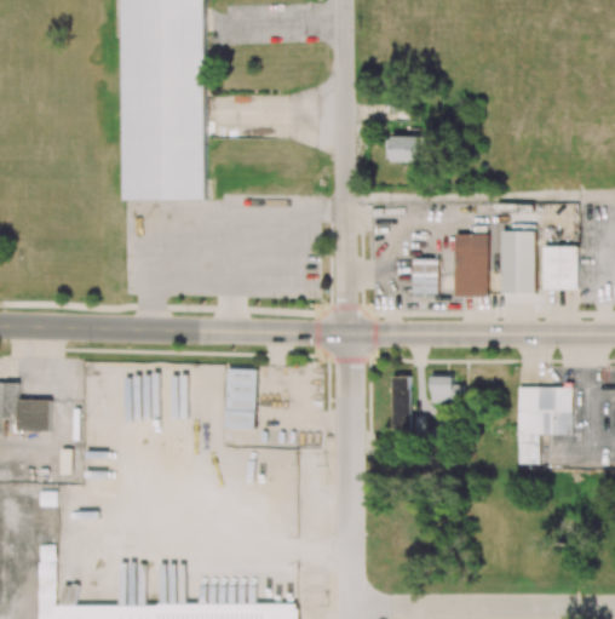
[(203,0),(206,202),(121,204),(119,0),(203,0)]
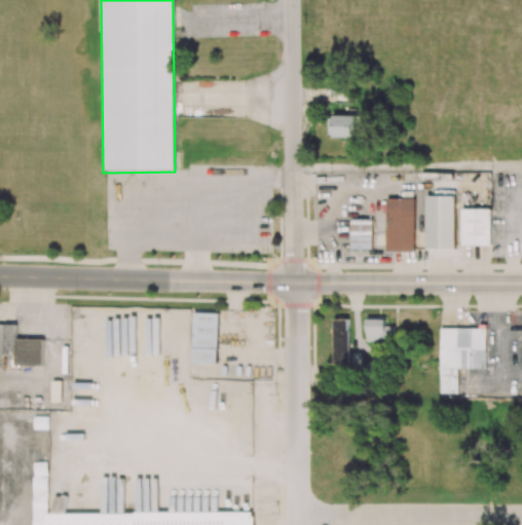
[(452,249),(423,249),(423,196),(451,195),(452,249)]
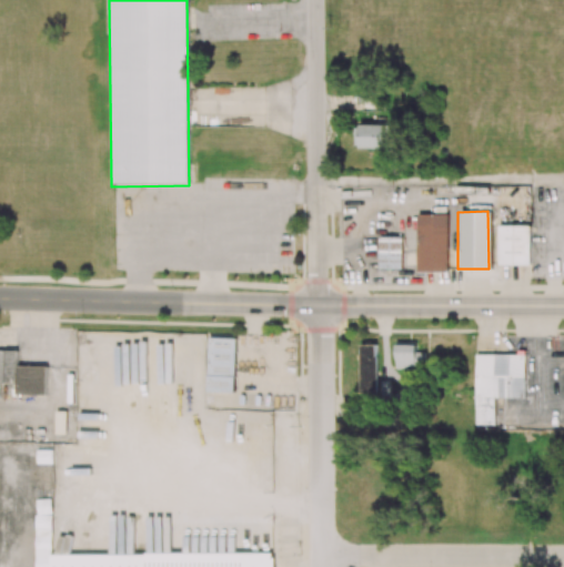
[(444,214),(444,272),(413,272),(413,214),(444,214)]
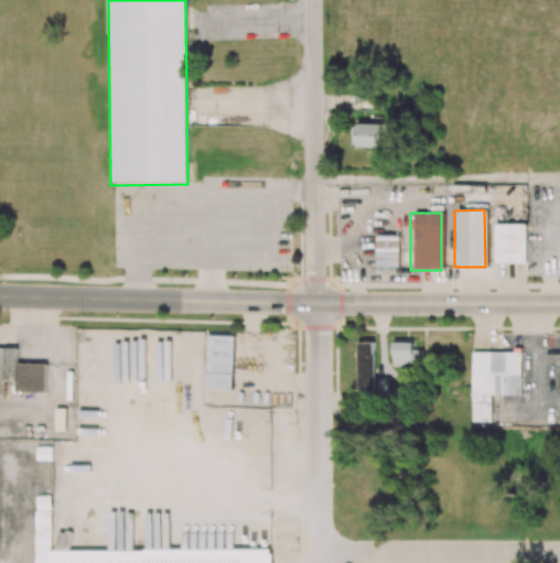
[(523,224),(523,263),(492,263),(492,224),(523,224)]
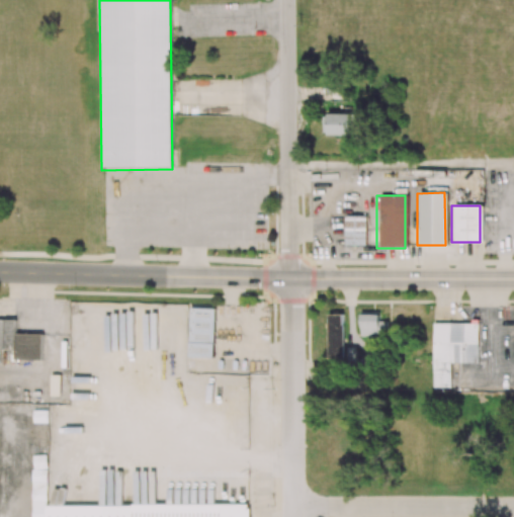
[(363,244),(341,244),(342,216),(363,216),(363,244)]
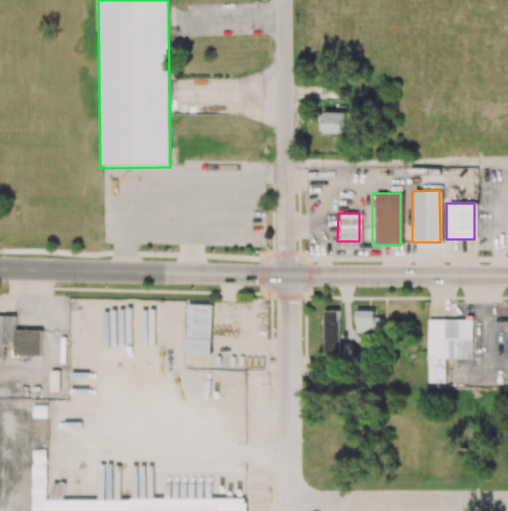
[(12,317),(0,316),(0,346),(11,347),(11,357),(38,358),(39,332),(12,331),(12,317)]
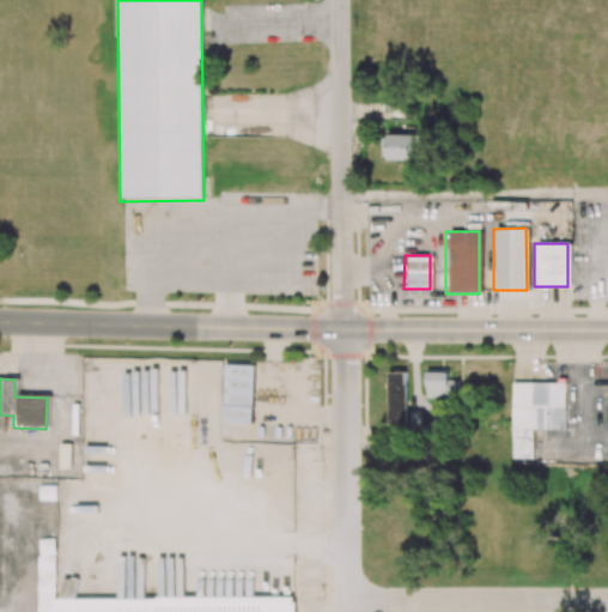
[(52,486),(35,486),(35,501),(52,501),(52,486)]
